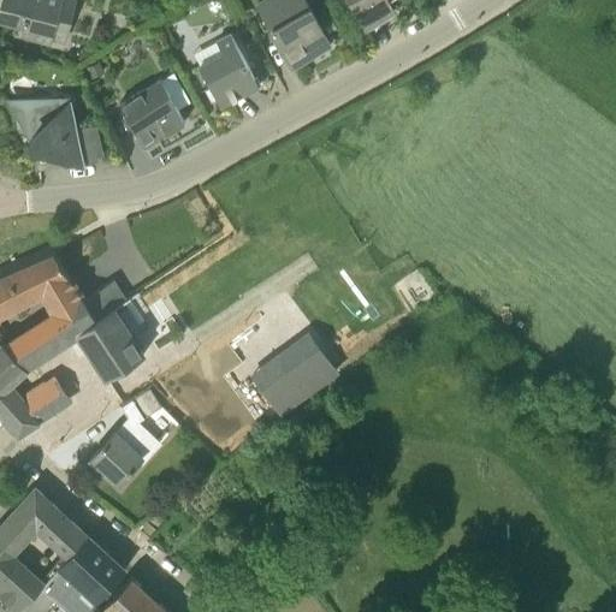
[(25,37),(31,40),(33,41),(51,46),(54,31),(67,35),(76,4),(63,0),(3,0),(0,10),(0,22),(23,29),(21,34),(25,37)]
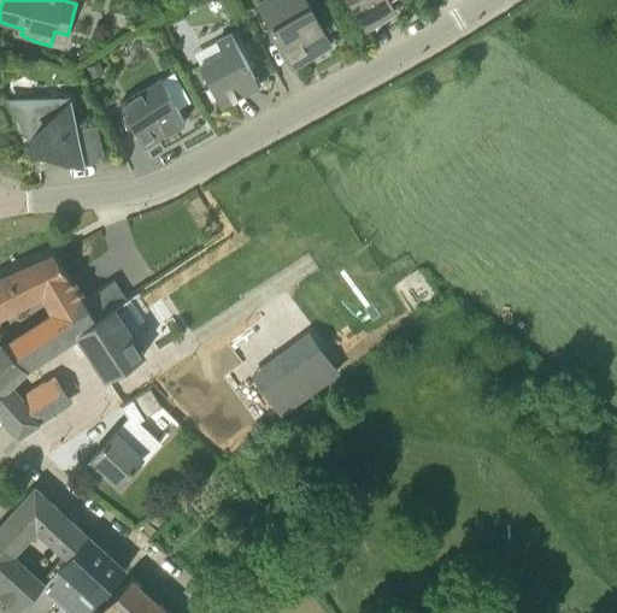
[(293,69),(330,48),(304,0),(270,0),(258,7),(293,69)]
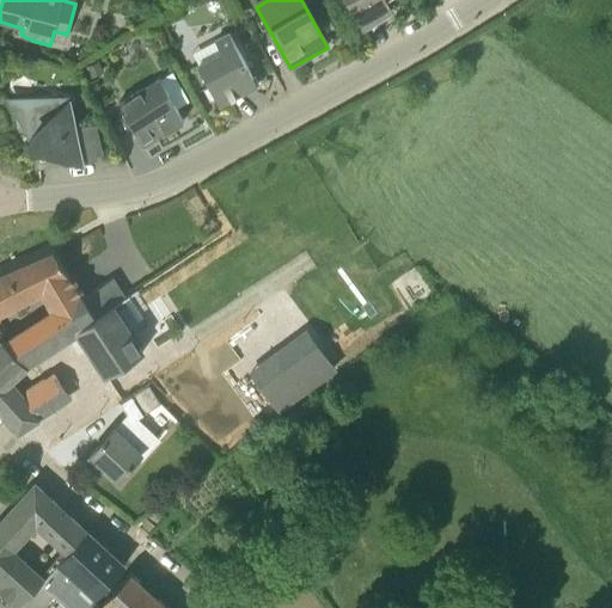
[(347,0),(363,29),(389,13),(380,0),(347,0)]
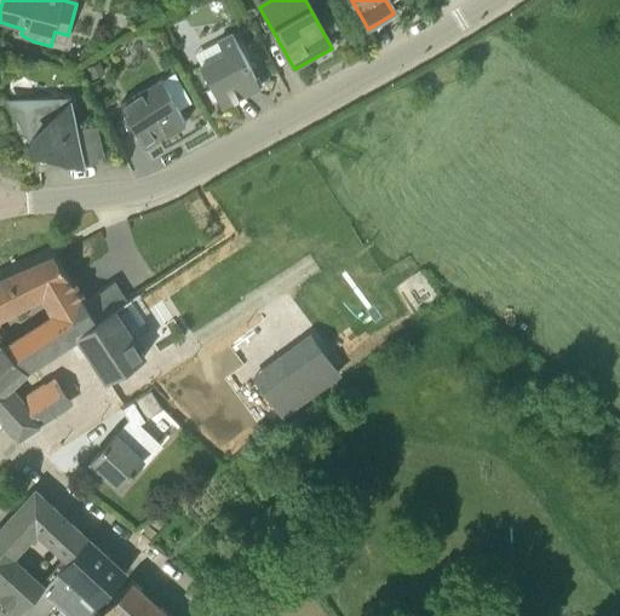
[(222,109),(259,87),(233,36),(218,44),(224,56),(200,69),(222,109)]
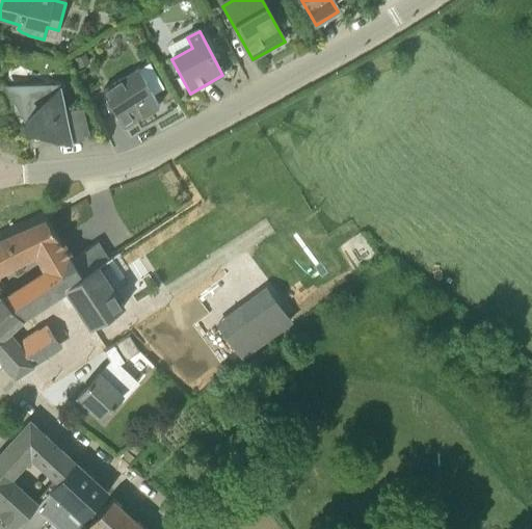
[(85,56),(75,61),(79,69),(88,64),(85,56)]
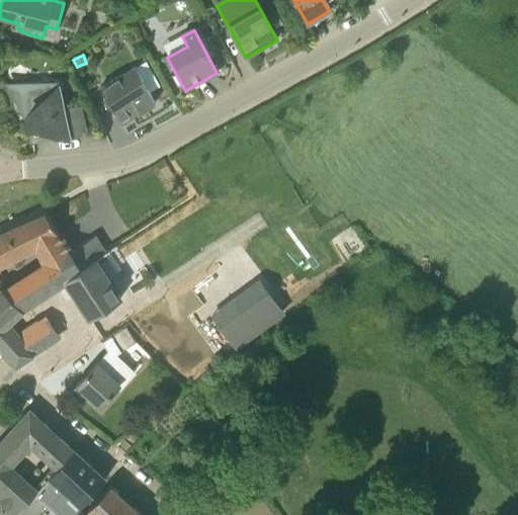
[(120,124),(156,104),(136,69),(100,89),(120,124)]
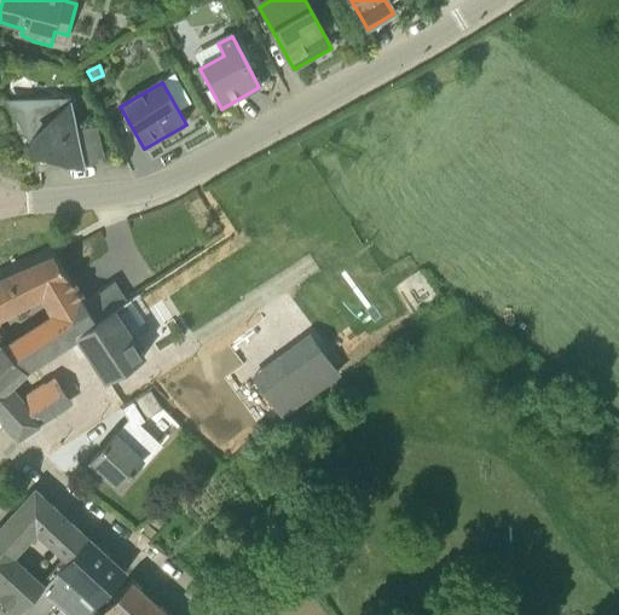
[(40,133),(29,144),(29,149),(62,158),(64,169),(82,166),(82,164),(98,161),(91,128),(75,132),(70,111),(65,109),(58,116),(38,121),(40,133)]
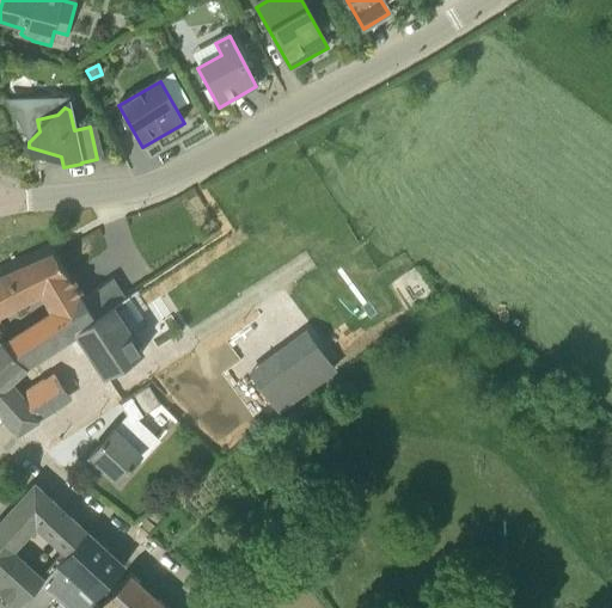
[(54,255),(0,278),(0,313),(42,292),(56,320),(84,302),(84,301),(54,255)]
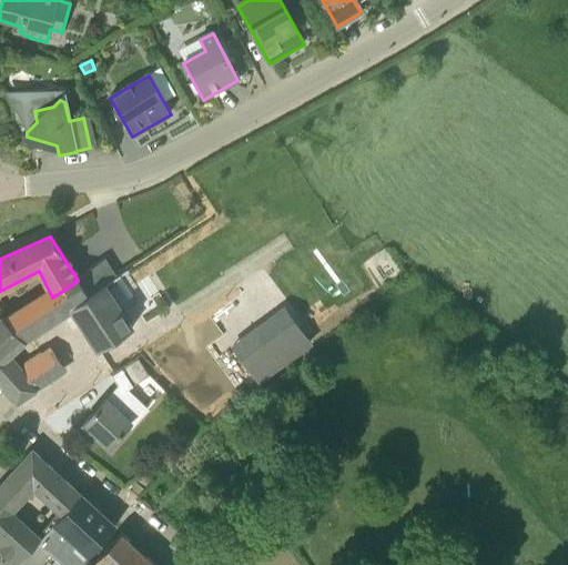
[(378,256),(378,276),(395,275),(395,256),(378,256)]
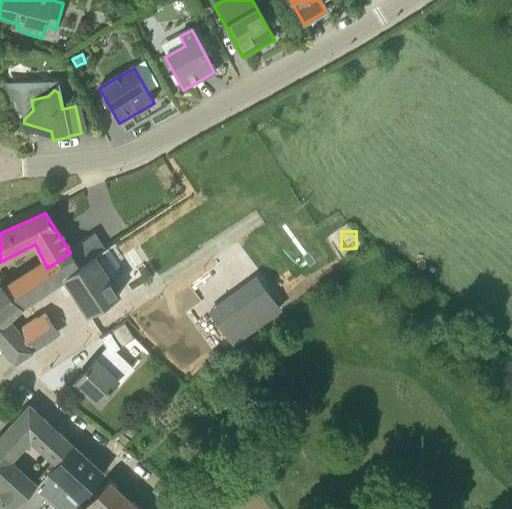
[(80,268),(94,259),(105,251),(94,235),(70,252),(70,253),(80,268)]
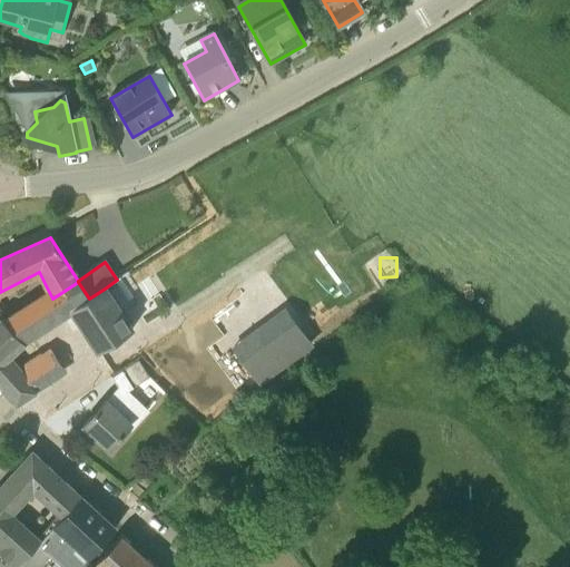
[(52,299),(64,316),(70,311),(97,352),(131,332),(105,289),(89,299),(78,282),(52,299)]
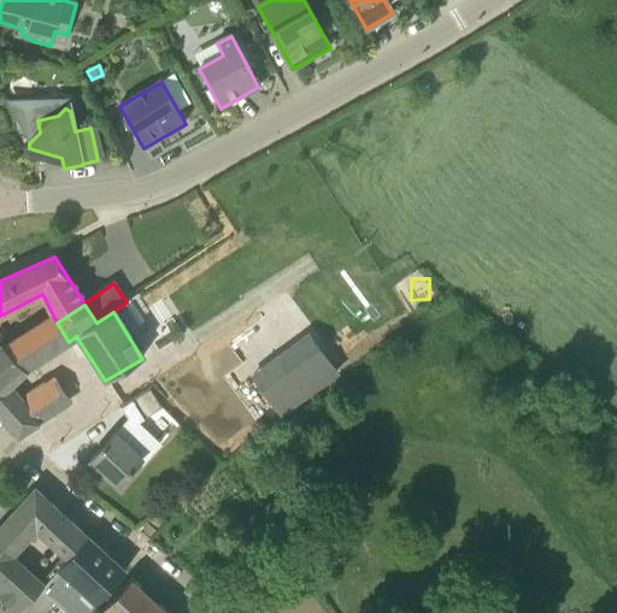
[(10,354),(24,370),(69,342),(57,323),(10,354)]
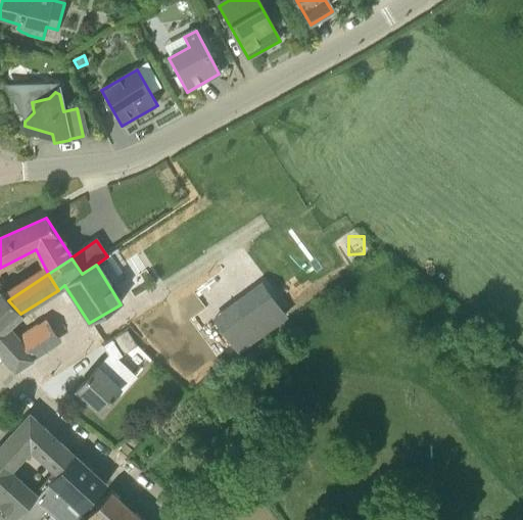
[(246,306),(264,329),(264,330),(284,316),(266,291),(246,306)]
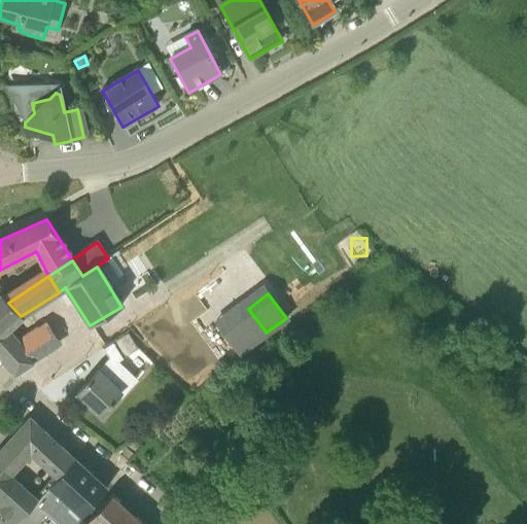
[(0,335),(21,316),(8,303),(2,297),(0,298),(0,335)]
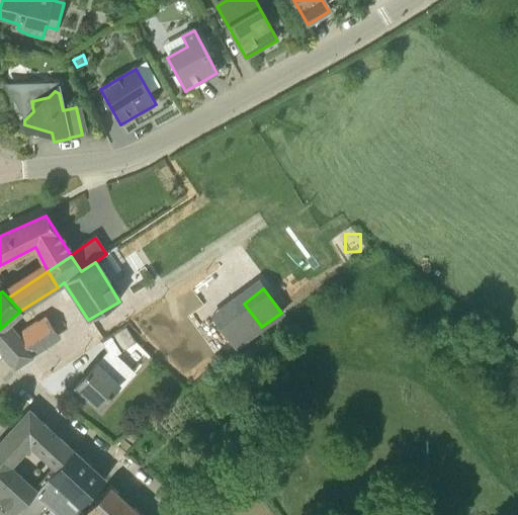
[(0,352),(15,368),(59,340),(44,317),(16,334),(0,345),(0,352)]
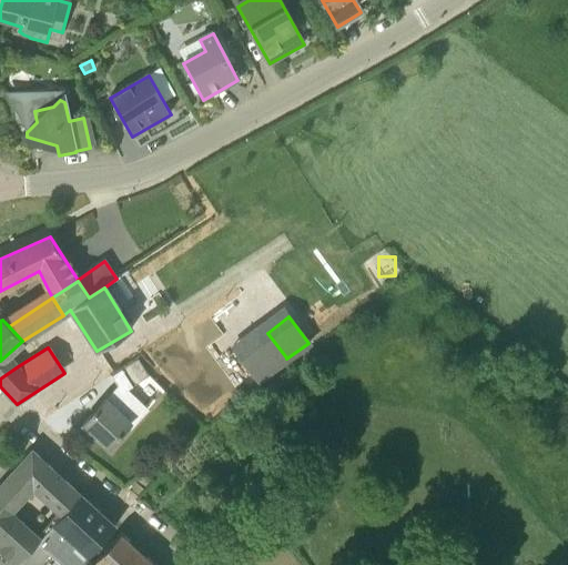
[(108,449),(131,424),(118,412),(131,397),(125,393),(149,377),(139,361),(112,377),(118,387),(83,425),(108,449)]
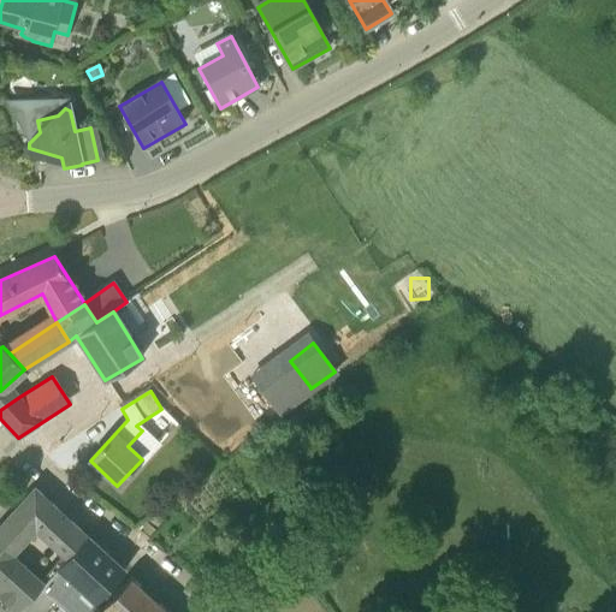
[(0,608),(3,611),(21,611),(88,539),(35,491),(0,528),(0,608)]
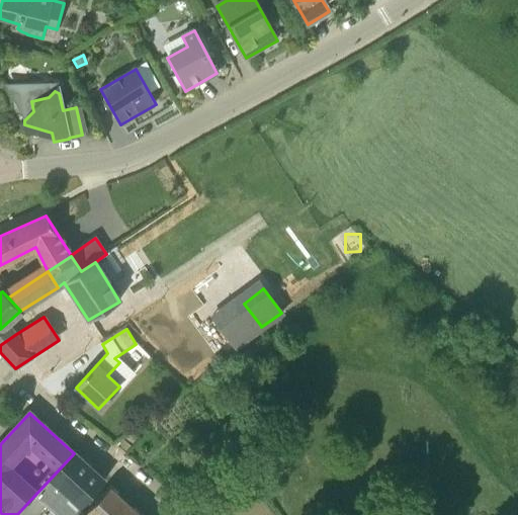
[(105,482),(74,453),(17,514),(46,514),(37,507),(58,485),(82,507),(105,482)]
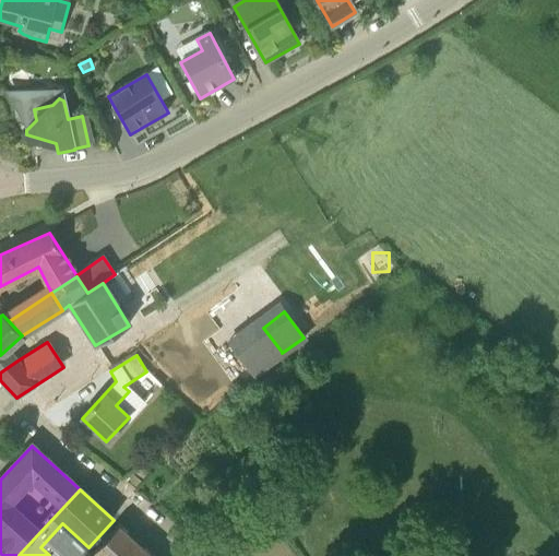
[(151,555),(119,525),(94,553),(97,555),(151,555)]
